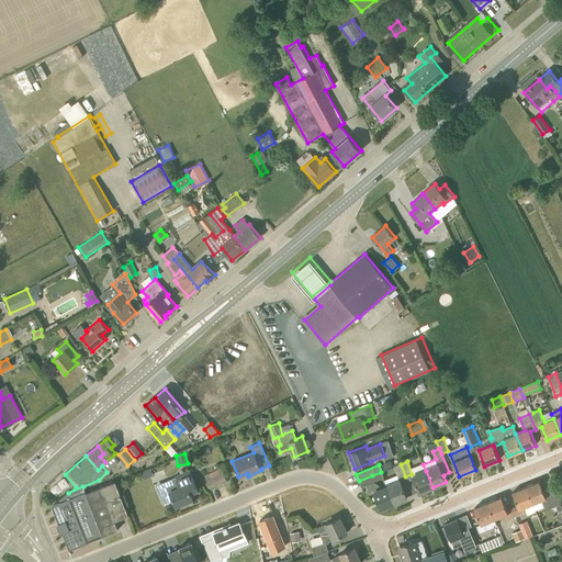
[(400,480),(405,476),(401,464),(394,467),(400,480)]
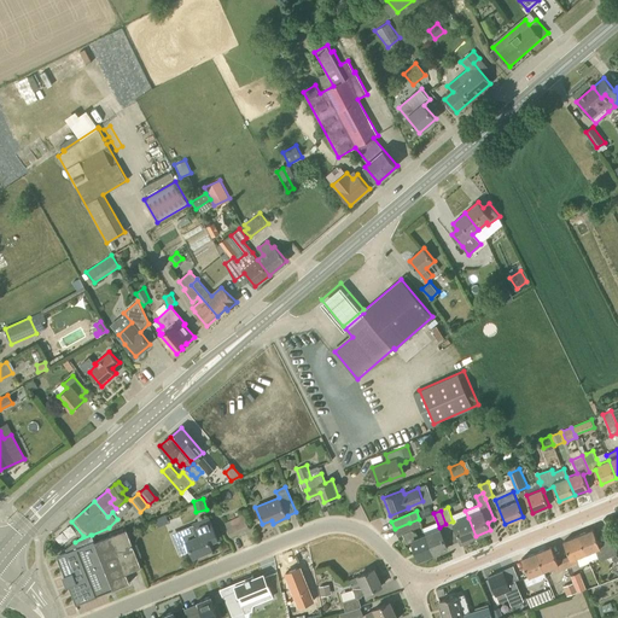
[(238,534),(250,529),(244,514),(225,523),(229,535),(237,531),(238,534)]
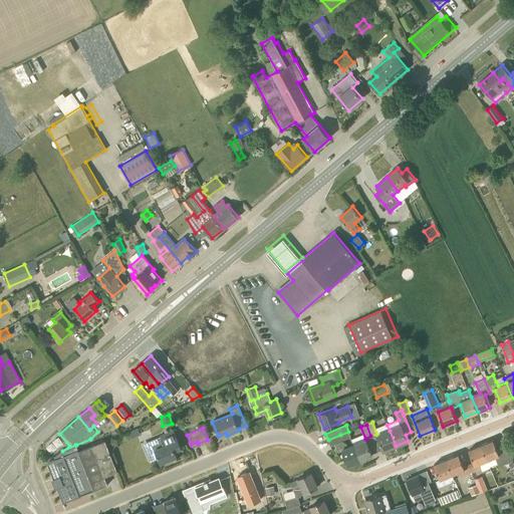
[(161,463),(177,456),(175,451),(181,448),(174,431),(162,436),(163,438),(154,442),(156,449),(156,450),(161,463)]
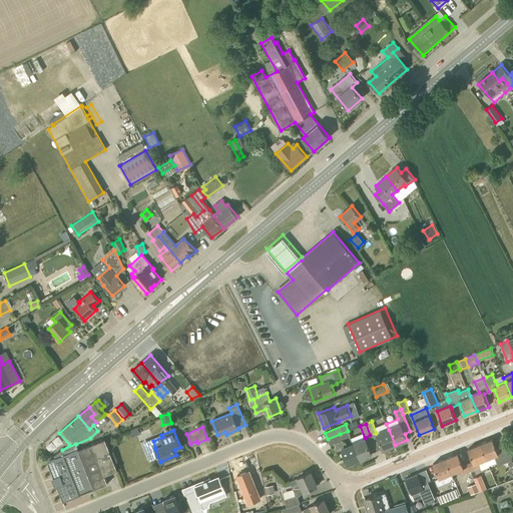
[(389,430),(377,435),(383,450),(395,445),(389,430)]
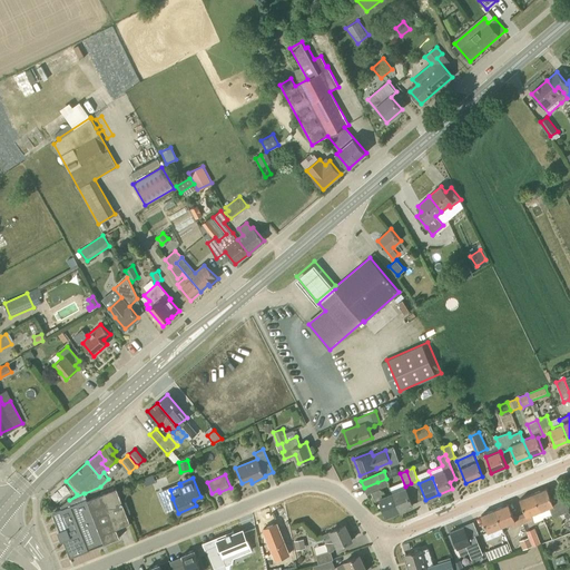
[(384,492),(380,489),(377,482),(364,488),(366,494),(372,492),(375,501),(380,499),(386,516),(400,510),(393,493),(386,495),(384,492)]
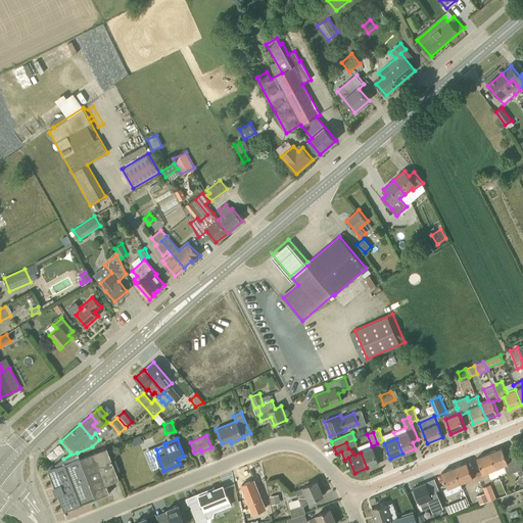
[(367,468),(379,463),(373,447),(361,453),(367,468)]
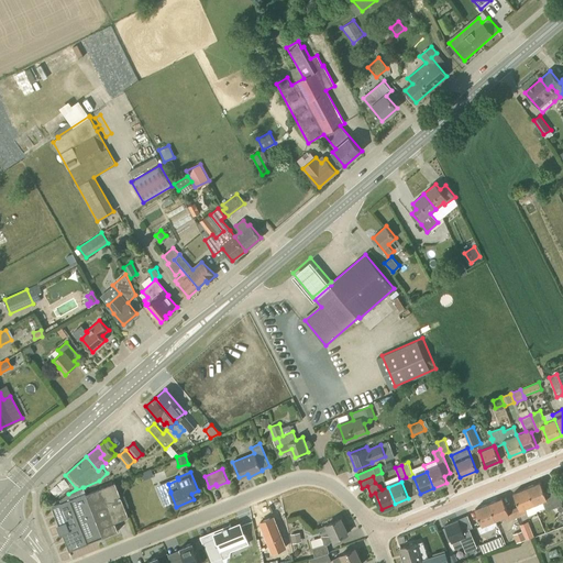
[(527,487),(534,504),(550,497),(554,508),(562,504),(562,503),(558,490),(545,495),(540,482),(527,487)]
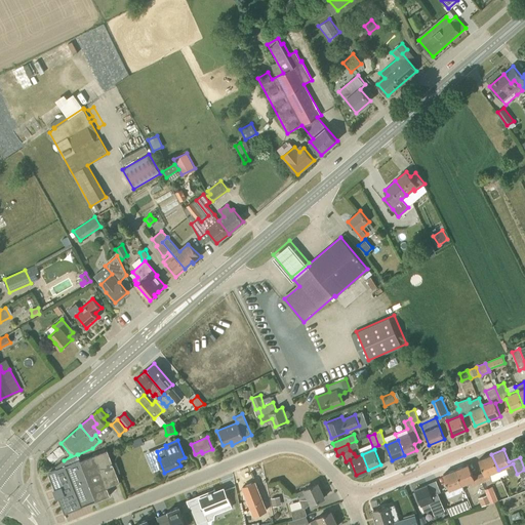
[(93,455),(107,486),(120,481),(108,450),(93,455)]
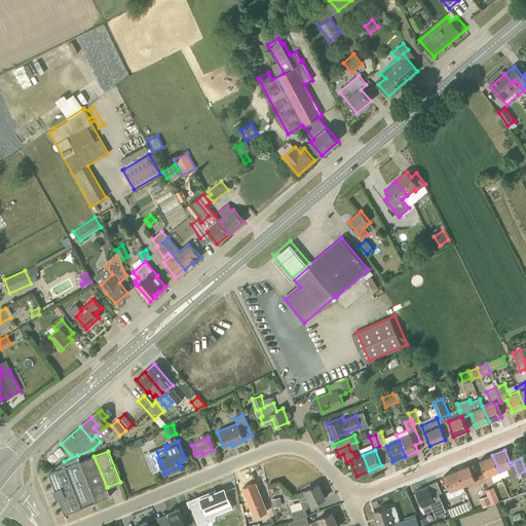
[(80,462),(78,455),(77,455),(64,461),(55,466),(55,471),(54,472),(49,474),(65,514),(78,509),(97,501),(111,495),(107,487),(94,456),(80,462)]
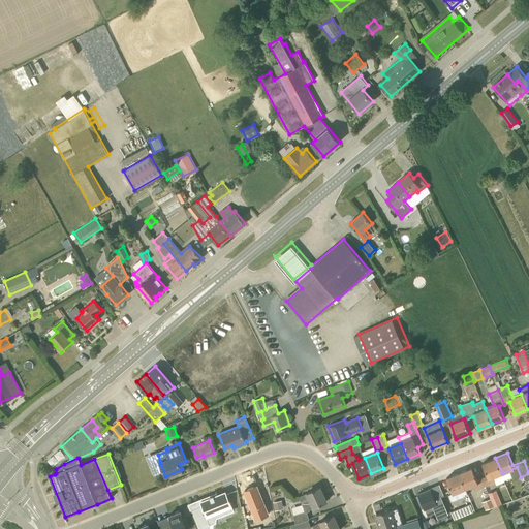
[(504,481),(504,480),(504,479),(502,473),(495,458),(483,463),(488,475),(483,477),(486,486),(495,481),(497,485),(504,481)]
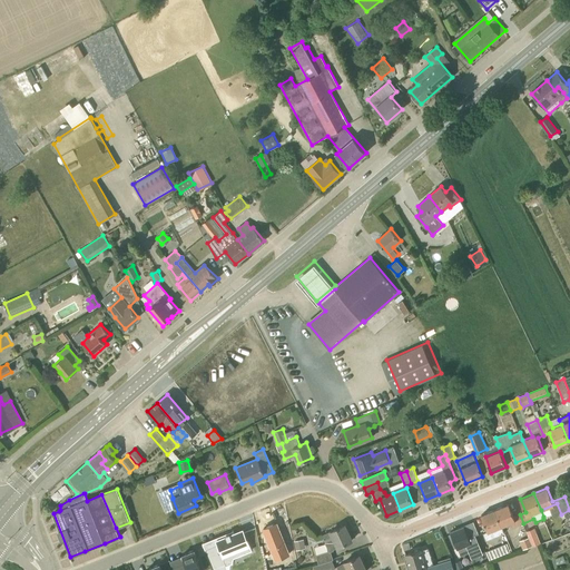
[(514,517),(509,503),(495,509),(502,526),(511,522),(513,528),(523,523),(520,514),(514,517)]
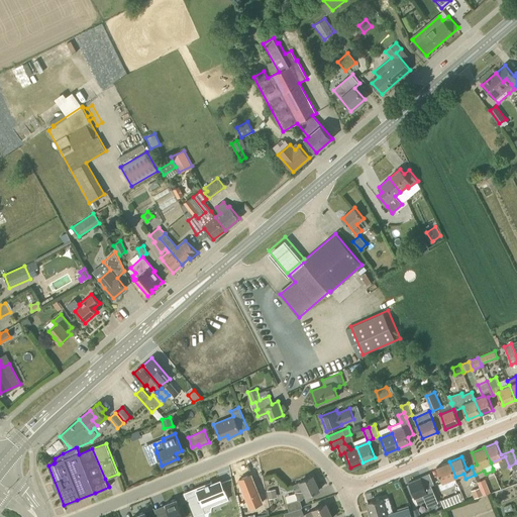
[(457,483),(455,477),(449,461),(436,467),(442,482),(438,484),(441,490),(457,483)]
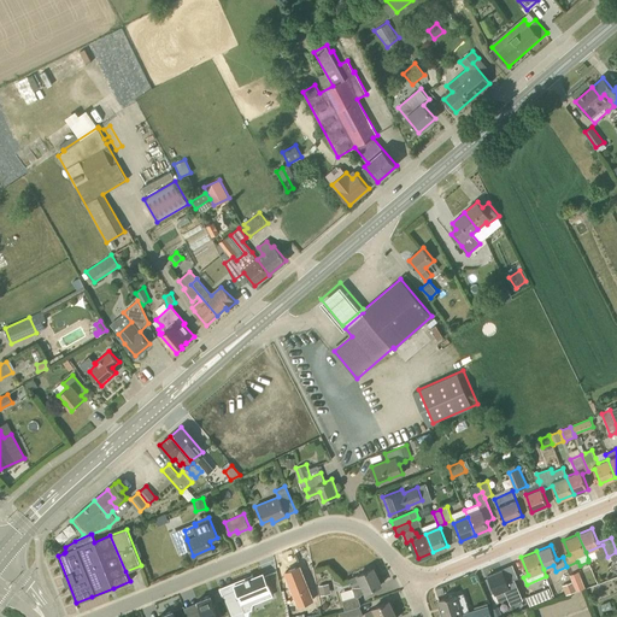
[(299,566),(286,571),(299,605),(312,600),(299,566)]
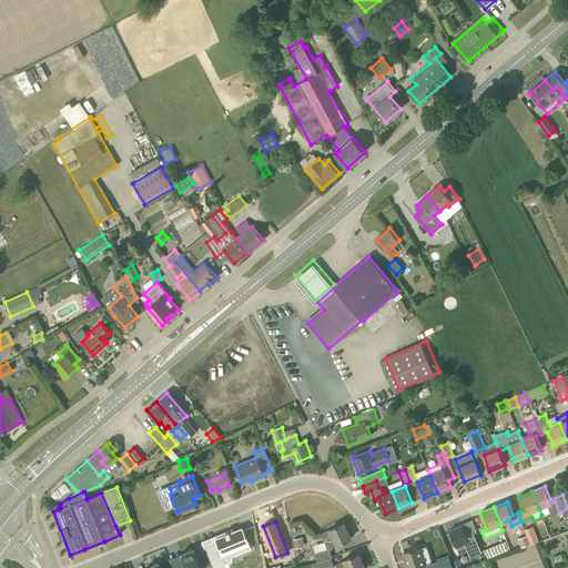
[(336,545),(351,538),(344,523),(322,533),(328,548),(336,545)]
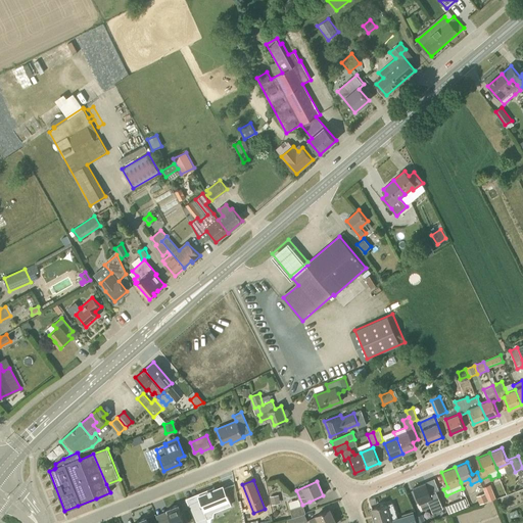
[(425,483),(413,488),(419,504),(427,501),(432,513),(443,509),(435,490),(429,493),(425,483)]
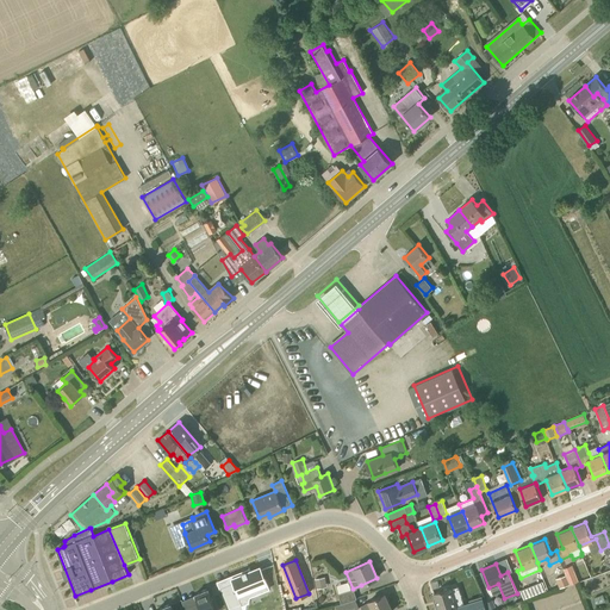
[(566,576),(570,584),(579,580),(576,572),(566,576)]
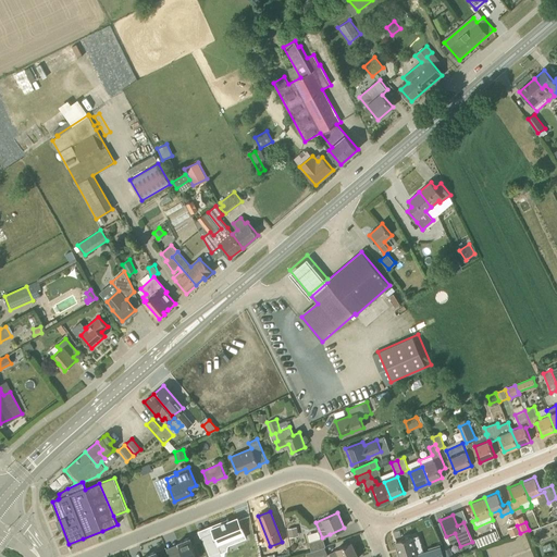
[(208,531),(199,534),(206,551),(213,547),(214,549),(226,544),(226,543),(232,540),(237,553),(249,547),(239,523),(227,528),(225,524),(215,528),(215,527),(211,529),(211,530),(209,531),(208,529),(208,531)]
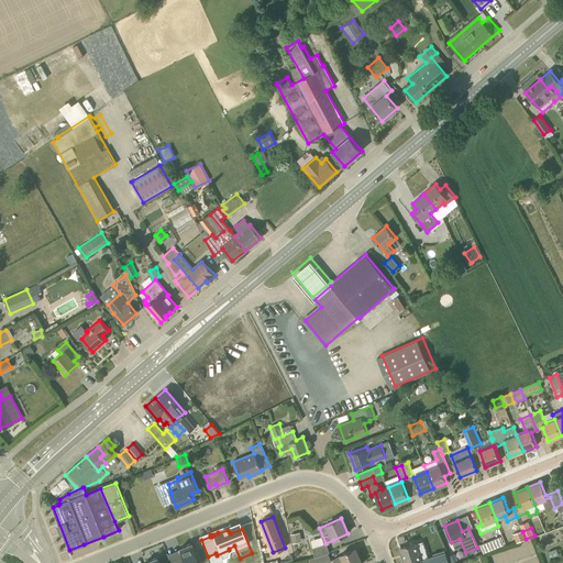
[(526,539),(522,531),(515,534),(518,542),(526,539)]
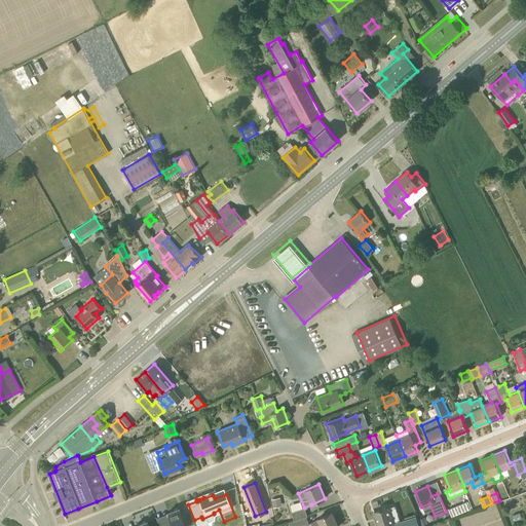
[(272,505),(282,505),(280,497),(272,498),(272,505)]
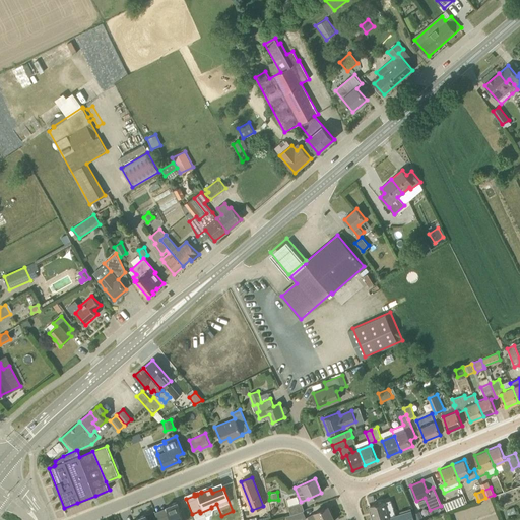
[(456,507),(453,499),(444,503),(447,511),(456,507)]
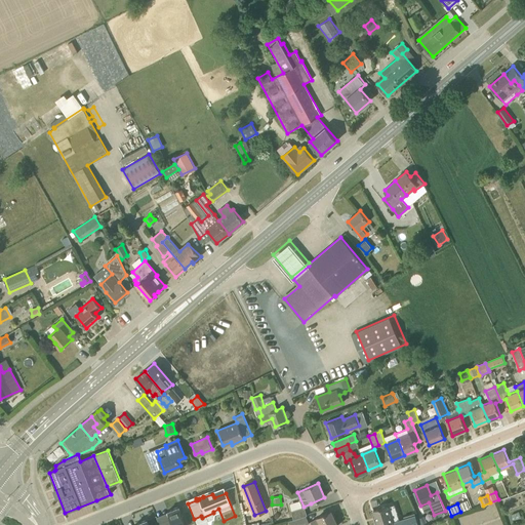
[(387,524),(392,524),(393,523),(393,522),(400,520),(394,505),(388,507),(388,506),(373,510),(377,521),(375,522),(375,524),(387,524)]
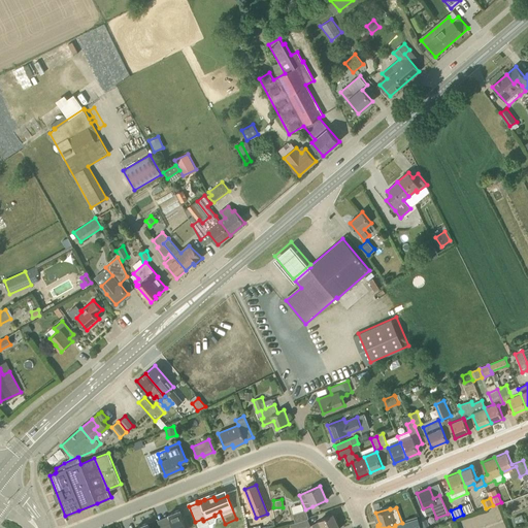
[(160,525),(161,527),(188,527),(180,508),(169,513),(172,521),(160,525)]
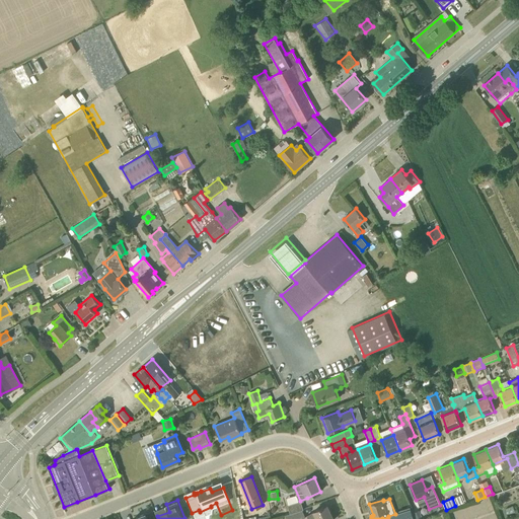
[(290,513),(302,510),(303,509),(301,502),(288,505),(290,513)]
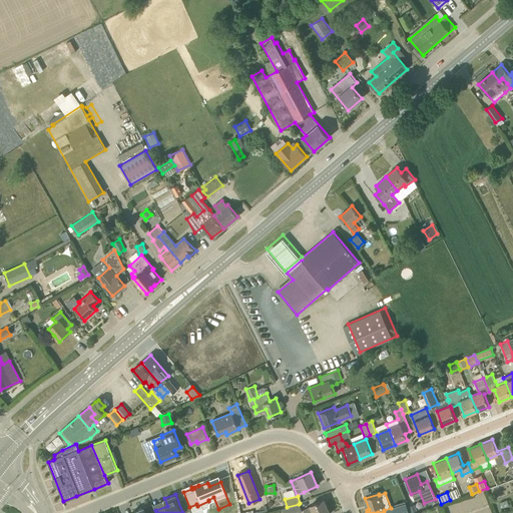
[(329,512),(324,499),(311,506),(304,509),(305,512),(329,512)]
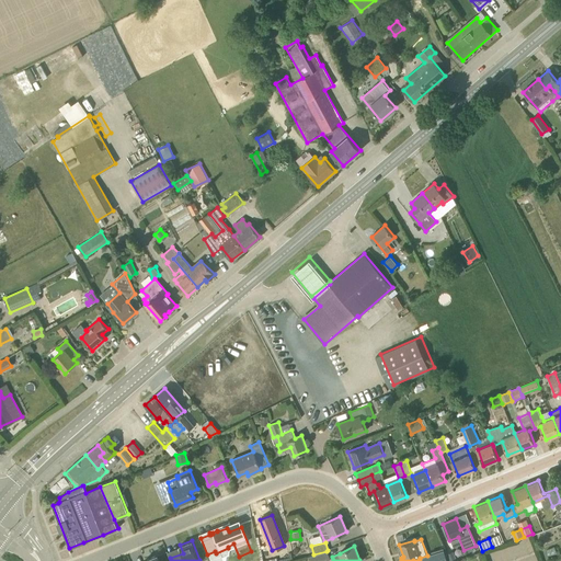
[(420,559),(419,560),(447,560),(444,550),(433,553),(427,556),(420,559)]
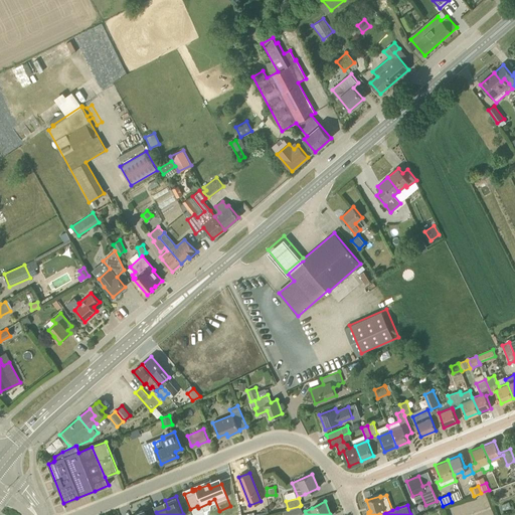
[(285,514),(298,514),(303,513),(300,506),(288,509),(284,511),(285,514)]
